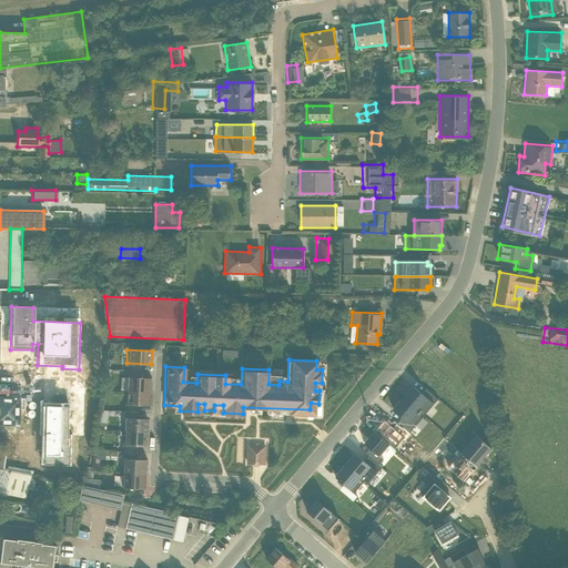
[(125,391),(149,392),(150,378),(127,376),(125,391)]
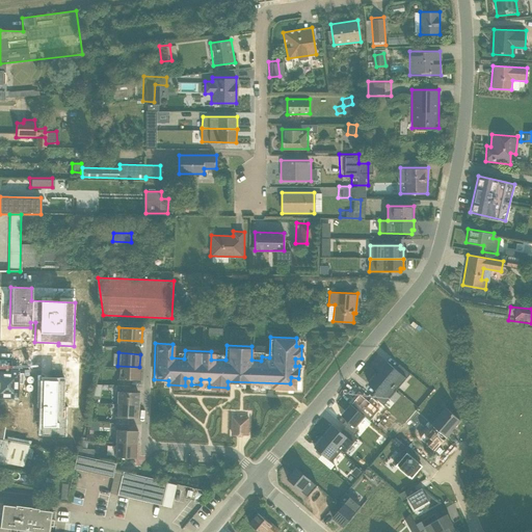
[(410,373),(399,364),(395,369),(388,362),(378,373),(397,390),(410,373)]
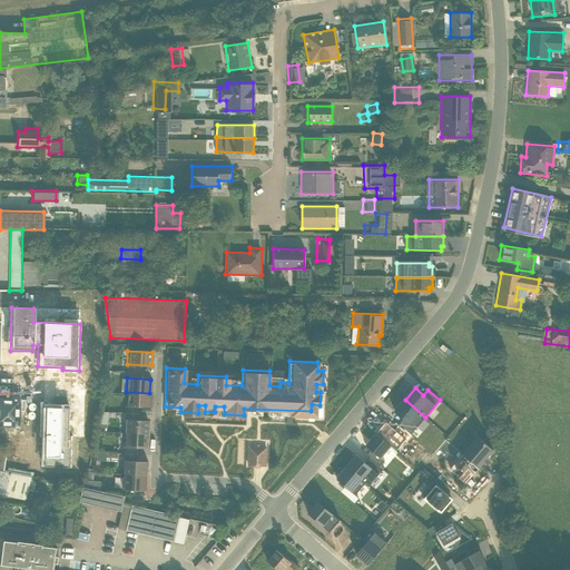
[(125,405),(148,406),(149,393),(126,392),(125,405)]
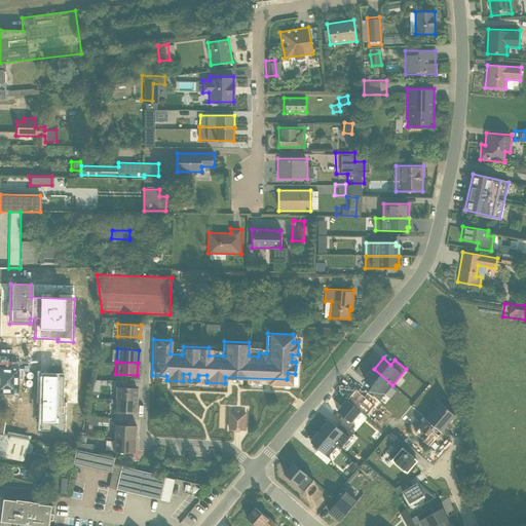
[(0,395),(14,395),(14,379),(21,379),(21,369),(15,369),(15,365),(9,365),(8,369),(0,368),(0,395)]
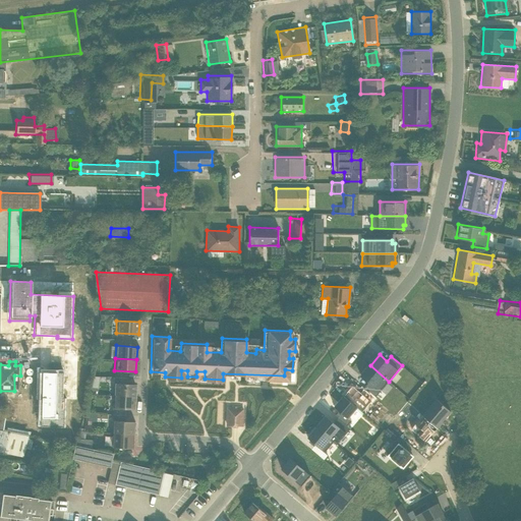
[(389,382),(370,365),(361,375),(368,383),(364,387),(375,397),(389,382)]
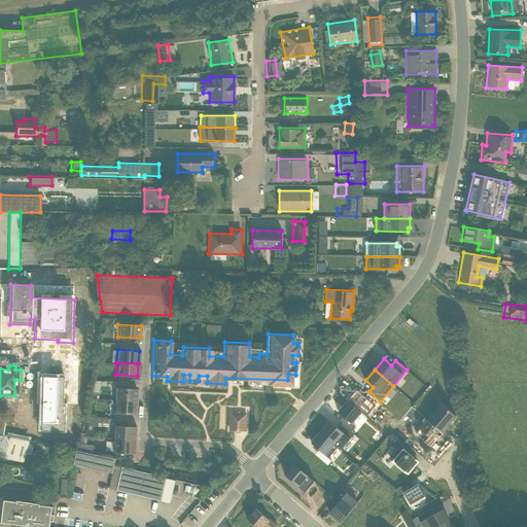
[(40,431),(66,432),(67,403),(65,403),(65,378),(39,377),(38,402),(41,402),(40,431)]
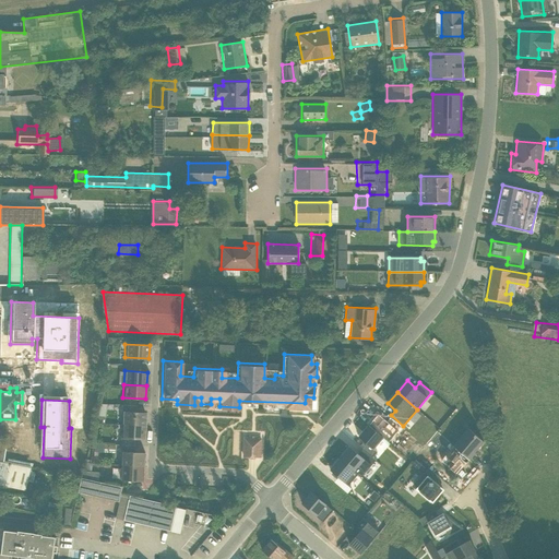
[(122,411),(121,424),(143,425),(144,412),(122,411)]
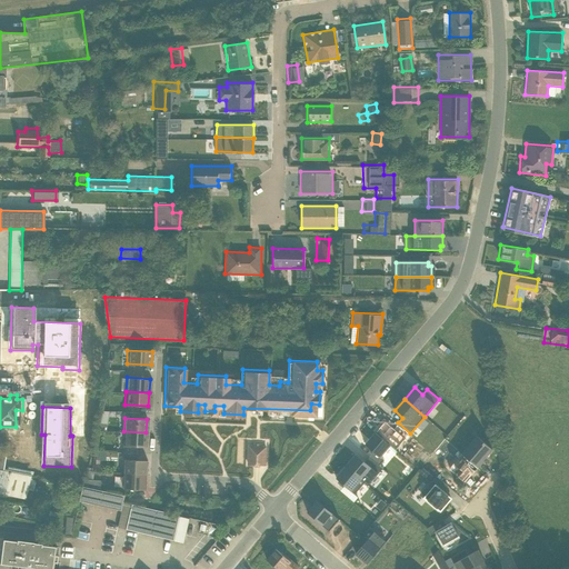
[(386,421),(376,432),(391,446),(396,450),(405,440),(407,441),(412,435),(410,433),(398,422),(393,428),(386,421)]
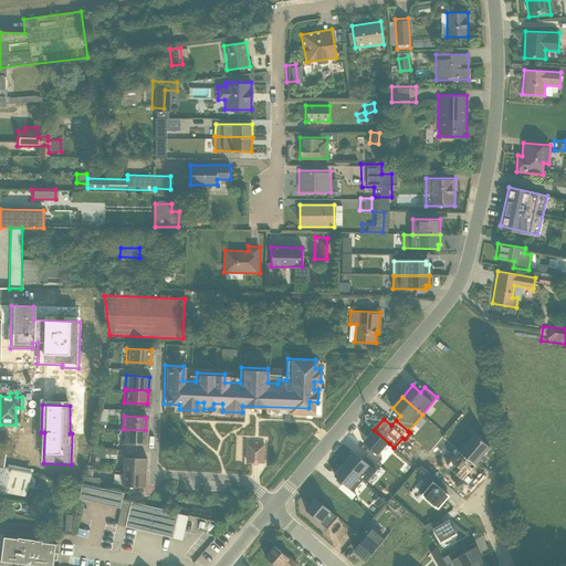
[(123,442),(145,443),(145,430),(123,429),(123,442)]
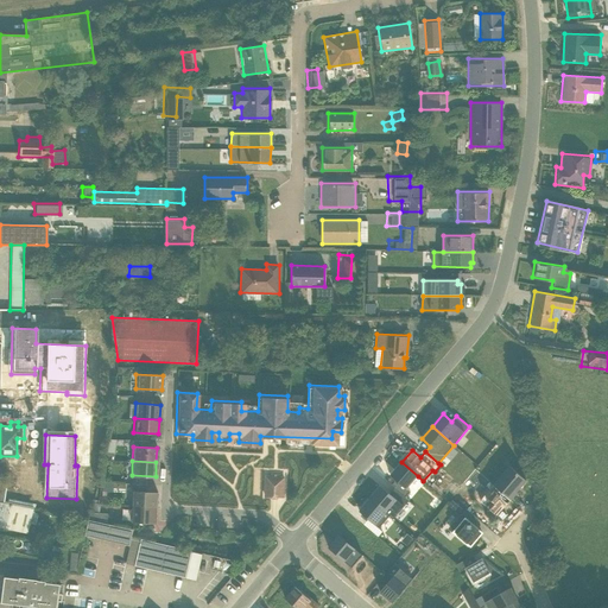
[(399,483),(394,488),(406,498),(411,492),(407,488),(418,476),(401,462),(391,475),(399,483)]
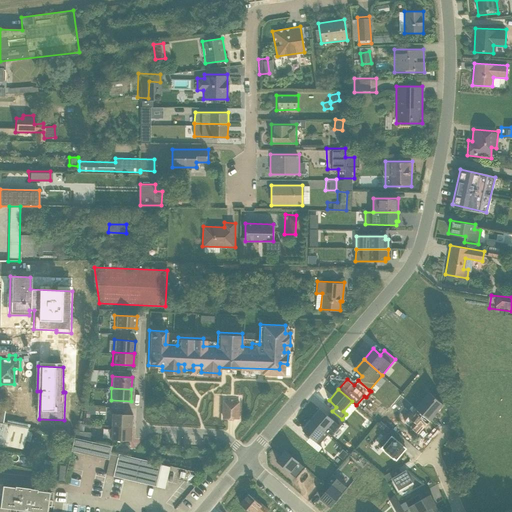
[(443,404),(426,390),(413,406),(431,421),(436,415),(435,414),(443,404)]
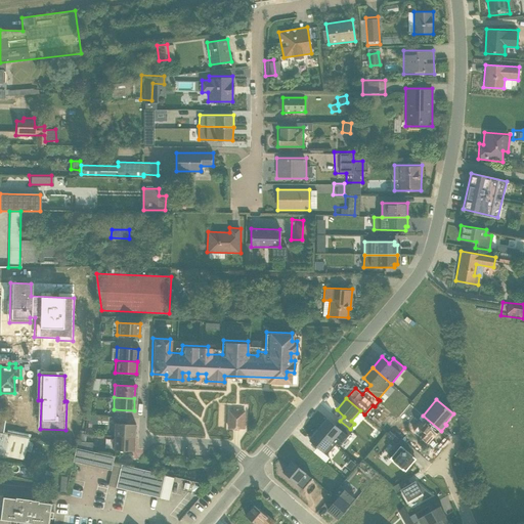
[(245,406),(226,405),(225,429),(245,429),(245,406)]
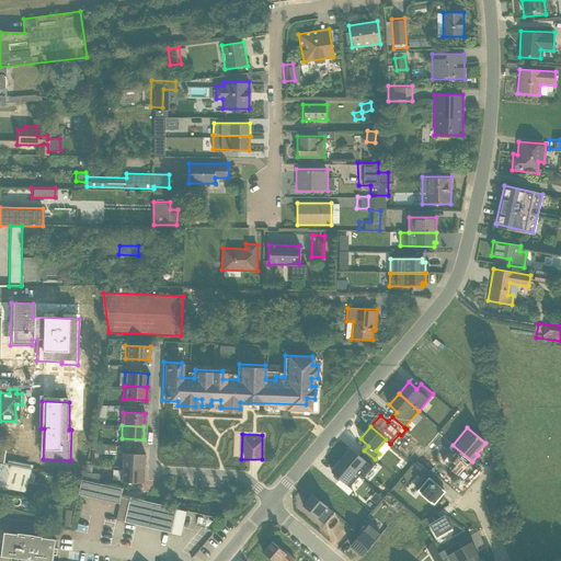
[(18,448),(29,449),(30,437),(19,436),(18,448)]
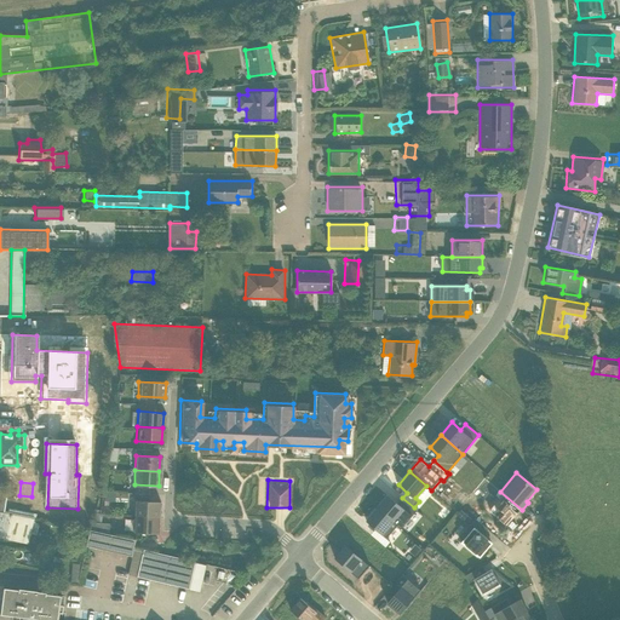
[(389,497),(378,509),(401,529),(415,510),(414,507),(402,498),(397,504),(389,497)]
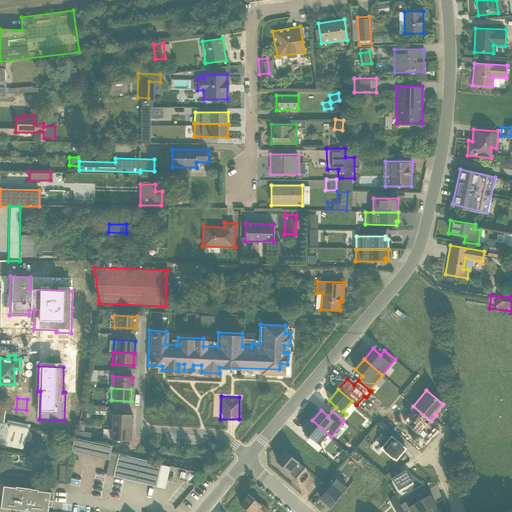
[(110,412),(109,424),(130,426),(131,413),(110,412)]
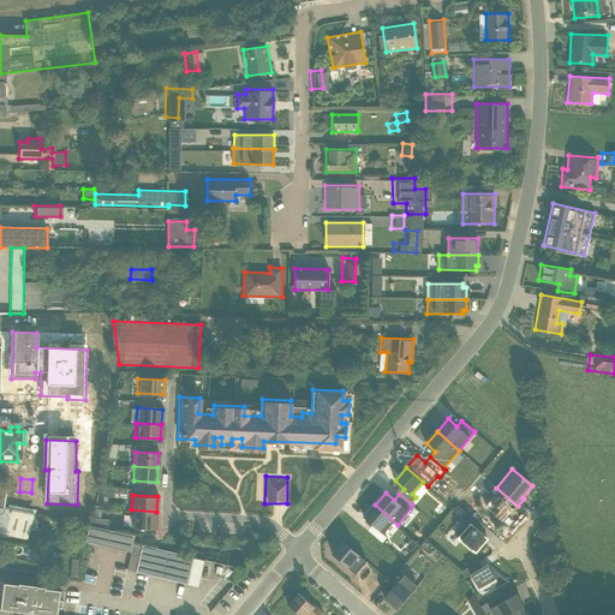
[(398,525),(375,505),(364,517),(372,525),(369,530),(382,542),(398,525)]
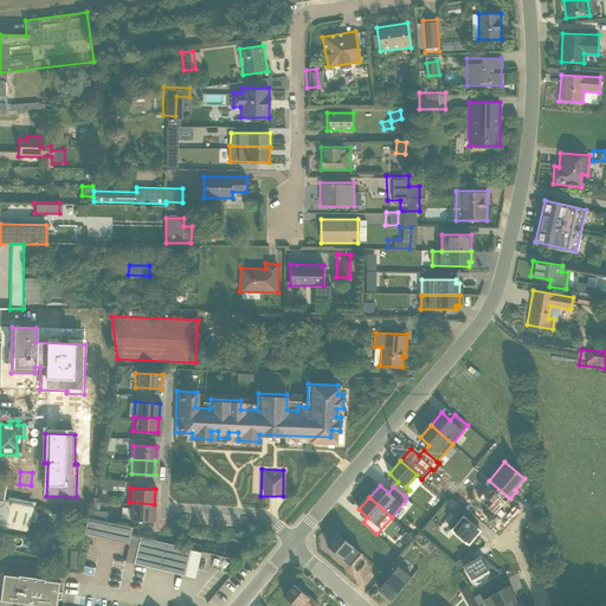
[(0,500),(0,527),(26,533),(28,522),(34,523),(38,508),(2,501),(0,500)]
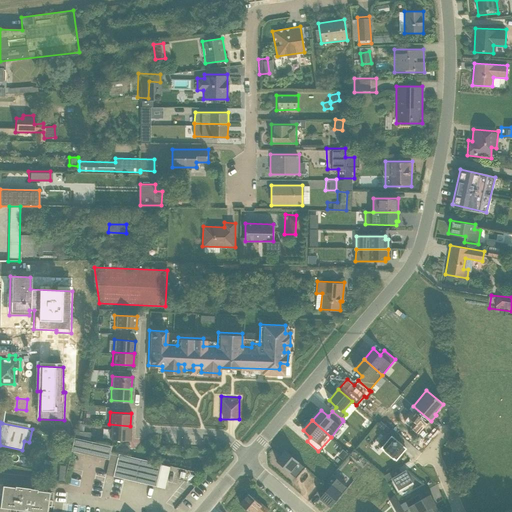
[(108,439),(129,440),(130,426),(109,424),(108,439)]
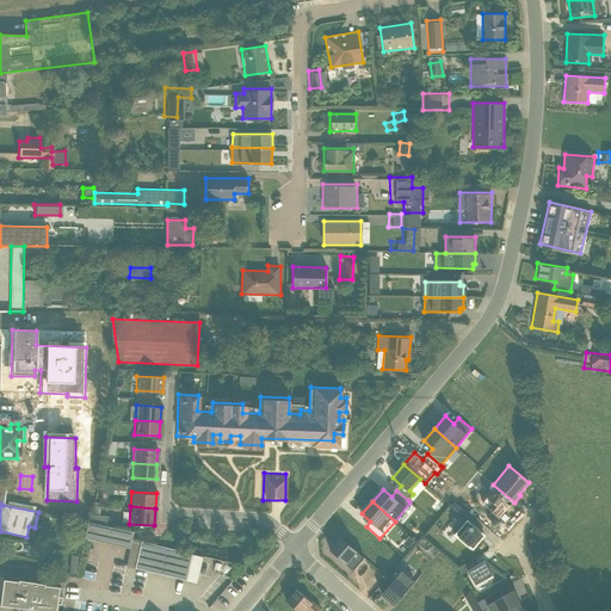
[(481,522),(468,511),(451,531),(474,549),(477,545),(476,544),(485,535),(479,530),(477,532),(474,530),(481,522)]
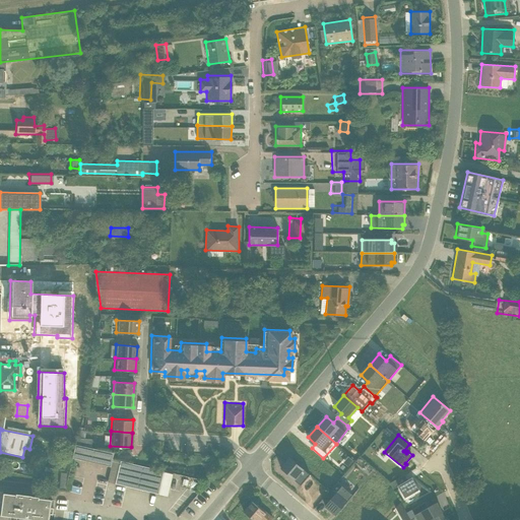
[(169,496),(174,474),(113,459),(115,453),(77,445),(73,458),(112,466),(108,481),(169,496)]
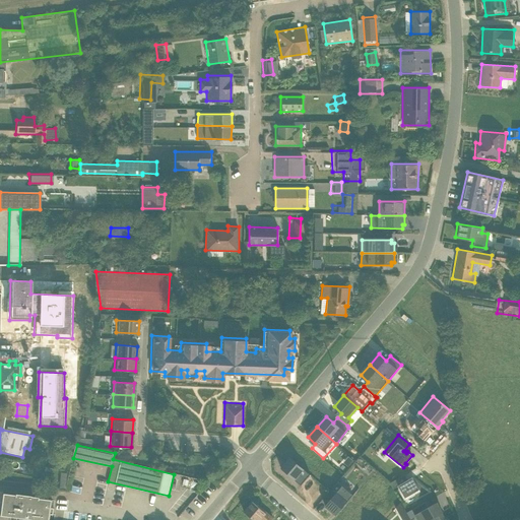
[(310,474),(290,457),(281,468),(302,485),(310,474)]
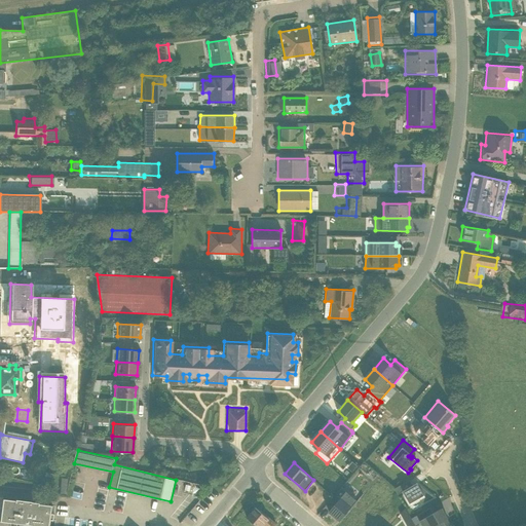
[(14,470),(14,479),(24,479),(24,470),(14,470)]
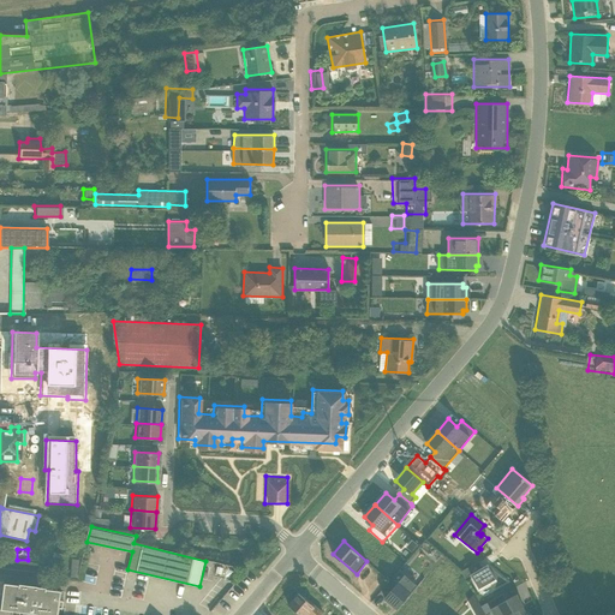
[(479,562),(461,572),(465,578),(472,574),(479,587),(490,583),(494,589),(507,581),(488,565),(482,568),(479,562)]
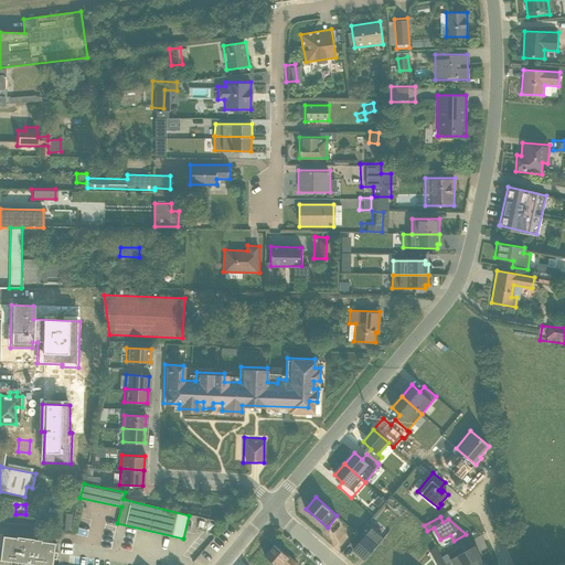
[(366,524),(351,542),(356,546),(353,550),(365,560),(383,537),(366,524)]
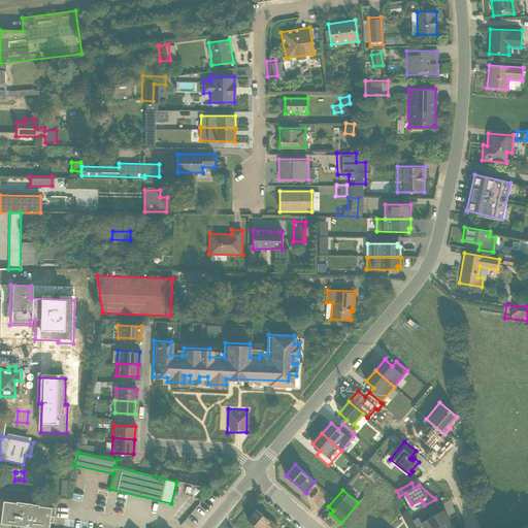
[(2,501),(0,519),(0,524),(10,525),(32,527),(50,527),(51,523),(54,523),(55,517),(52,516),(53,507),(2,501)]
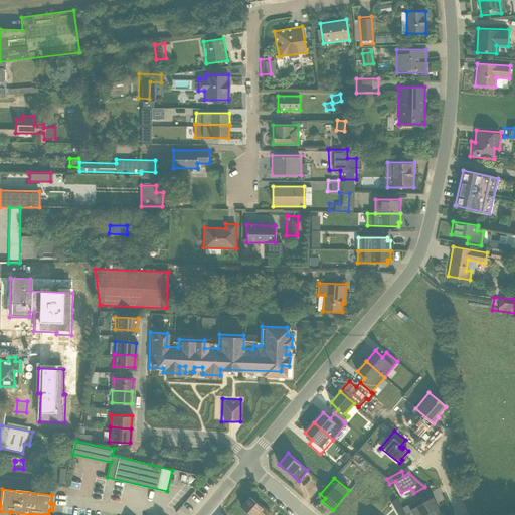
[(250,496),(241,507),(251,514),(269,514),(271,513),(250,496)]
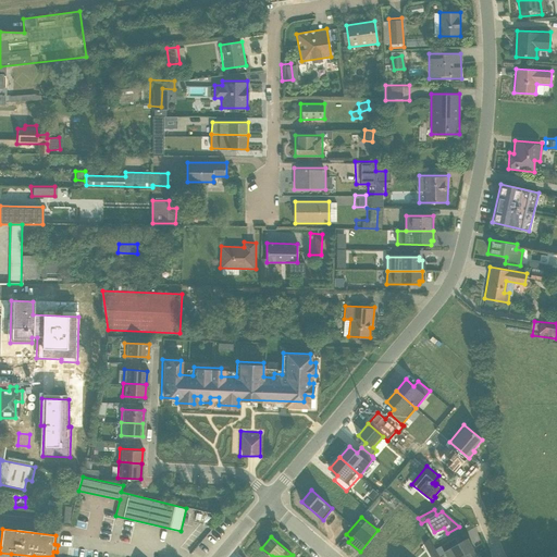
[(455,537),(441,546),(447,556),(460,556),(465,555),(466,556),(474,556),(477,556),(473,551),(474,549),(468,539),(458,544),(455,537)]
